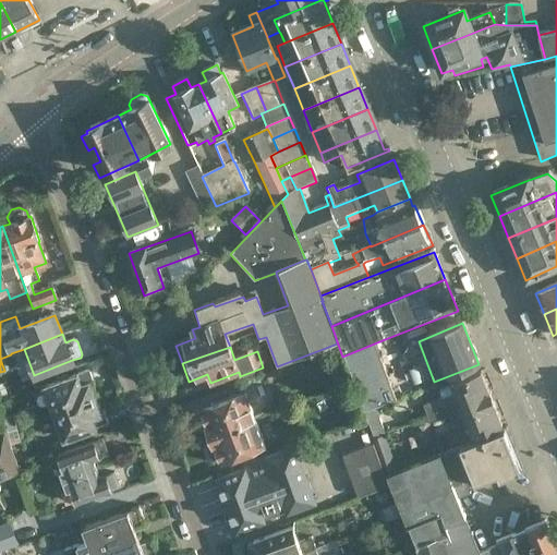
[(269,384),(282,378),(279,368),(265,373),(269,384)]
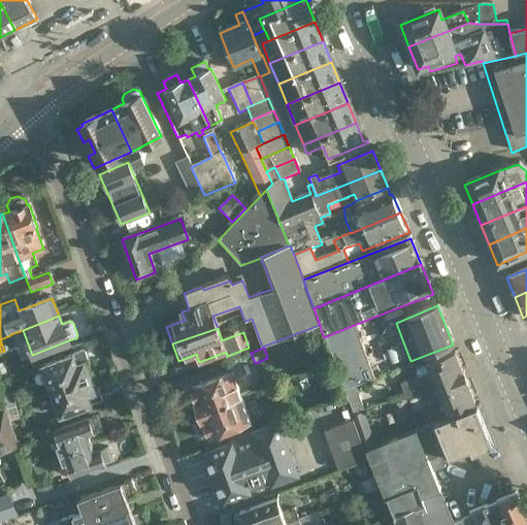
[(84,351),(72,355),(41,366),(51,392),(90,378),(85,363),(88,363),(84,351)]
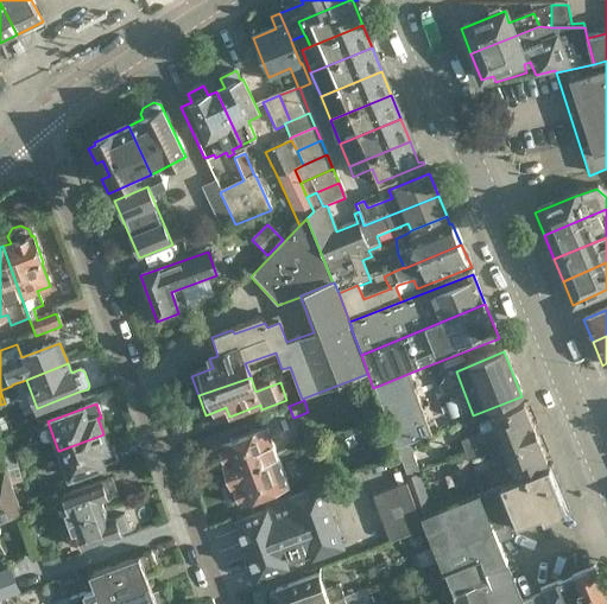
[(468,463),(488,455),(535,437),(524,407),(481,424),(479,427),(482,434),(460,443),(468,463)]
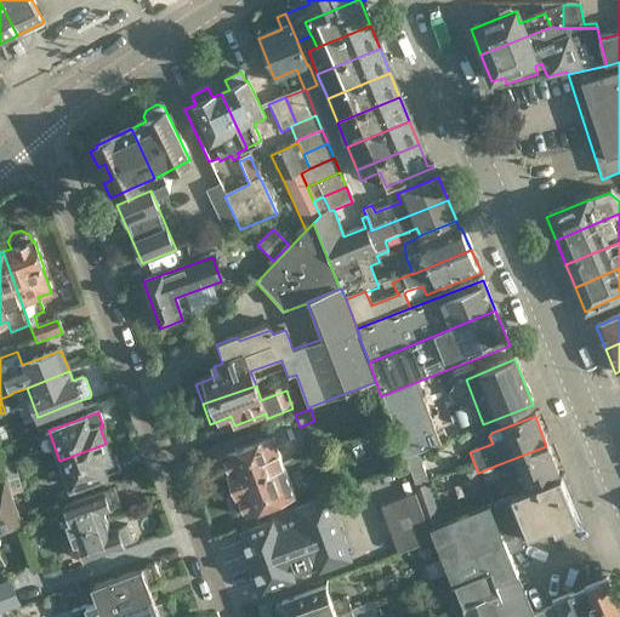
[(3,440),(10,438),(7,430),(0,434),(3,440)]
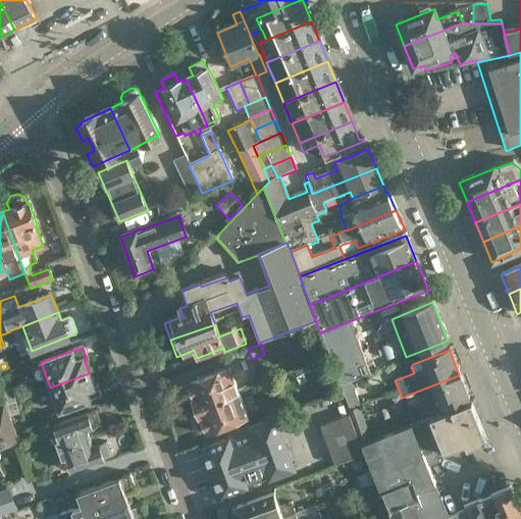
[(189,382),(189,384),(177,388),(184,403),(194,399),(198,407),(238,393),(228,368),(189,382)]
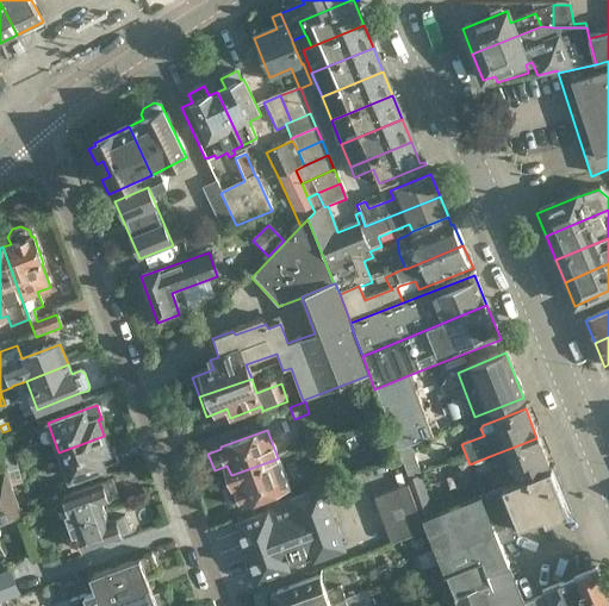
[(110,453),(104,436),(58,453),(69,481),(117,463),(113,451),(110,453)]
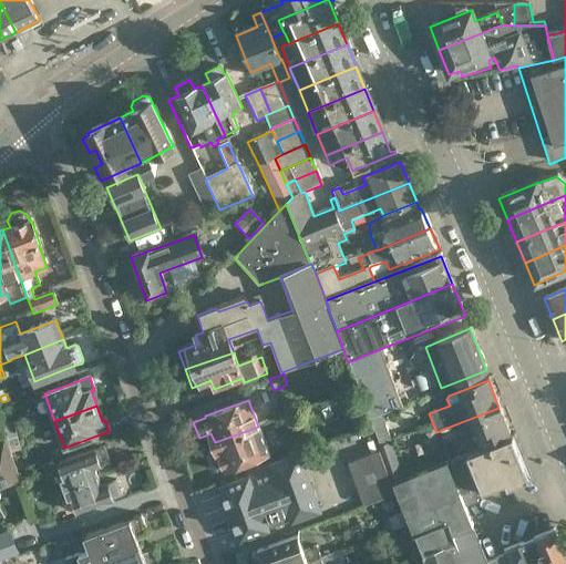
[(456,453),(479,445),(508,433),(498,408),(455,424),(462,441),(453,444),(456,453)]
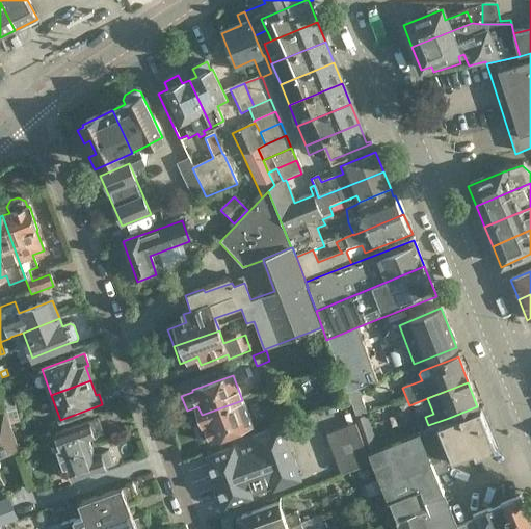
[(361,389),(347,394),(355,419),(354,419),(367,454),(368,454),(378,450),(366,416),(367,416),(367,415),(360,397),(364,396),(361,389)]
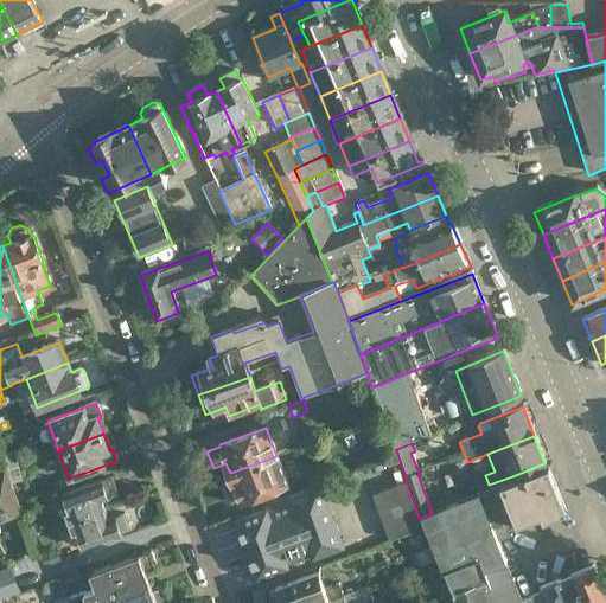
[(7,469),(18,466),(13,453),(2,456),(7,469)]
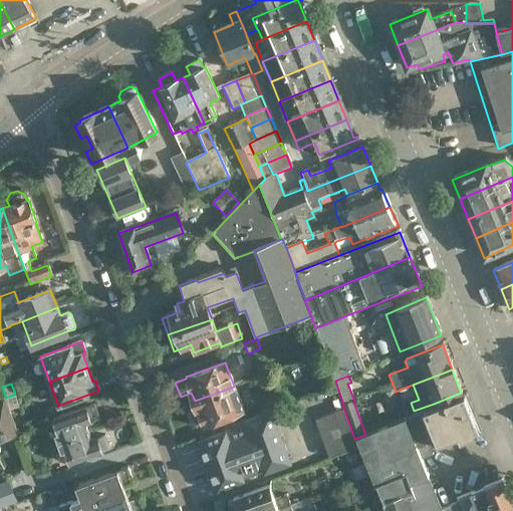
[(195,401),(198,410),(188,414),(193,428),(203,424),(203,426),(243,411),(234,387),(195,401)]
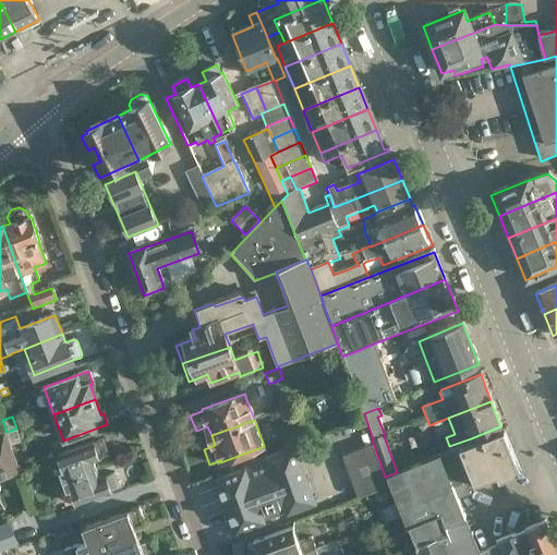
[(16,429),(7,432),(12,447),(22,444),(16,429)]
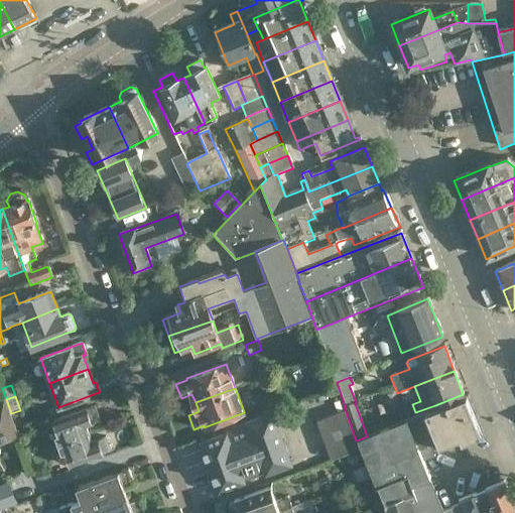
[(266,401),(270,411),(281,406),(278,397),(266,401)]
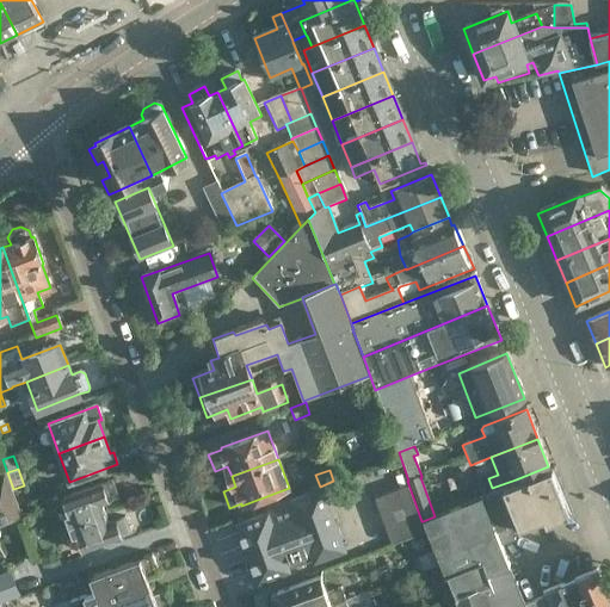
[(525,606),(510,568),(501,546),(516,540),(511,530),(529,522),(533,530),(568,516),(549,470),(439,514),(435,516),(423,521),(436,553),(442,567),(445,577),(448,577),(455,598),(454,598),(457,606),(525,606)]
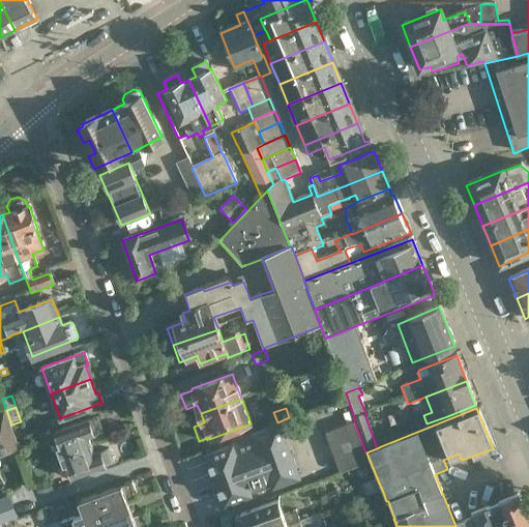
[(0,457),(17,450),(5,411),(0,412),(0,457)]
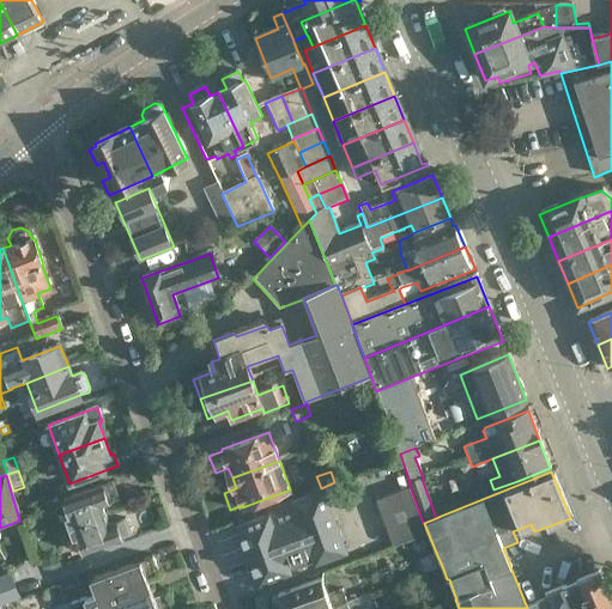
[(70,530),(111,515),(107,504),(119,499),(113,485),(102,488),(101,488),(64,501),(70,518),(65,519),(70,530)]
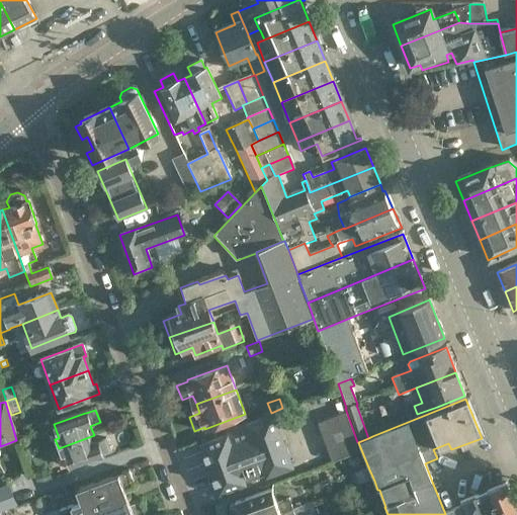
[(360,451),(357,442),(346,413),(318,423),(331,461),(360,451)]
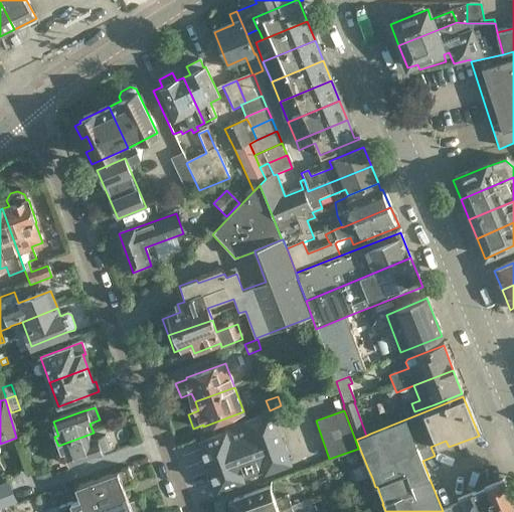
[(218,491),(290,464),(271,414),(247,422),(247,423),(224,433),(225,435),(201,444),(218,491)]
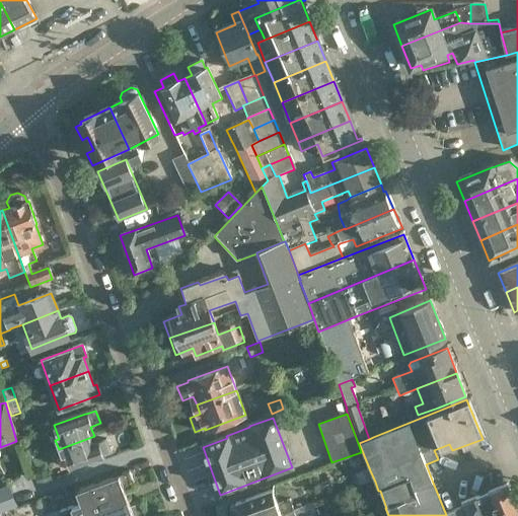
[(94,436),(59,449),(62,458),(65,457),(70,470),(102,458),(112,454),(107,441),(97,445),(94,436)]
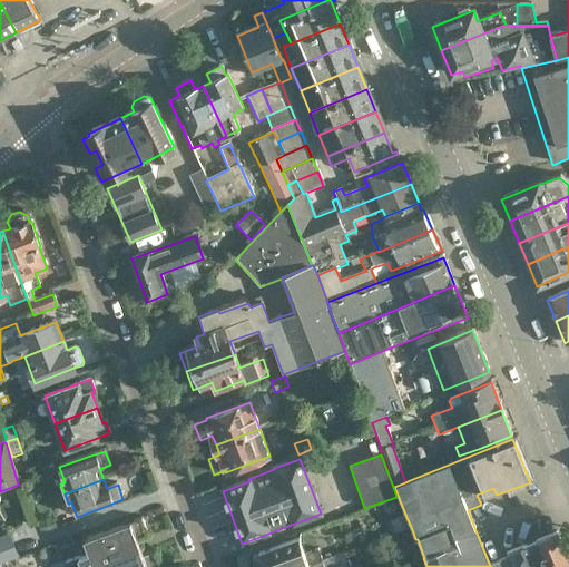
[(394,536),(412,529),(406,517),(390,524),(394,536)]
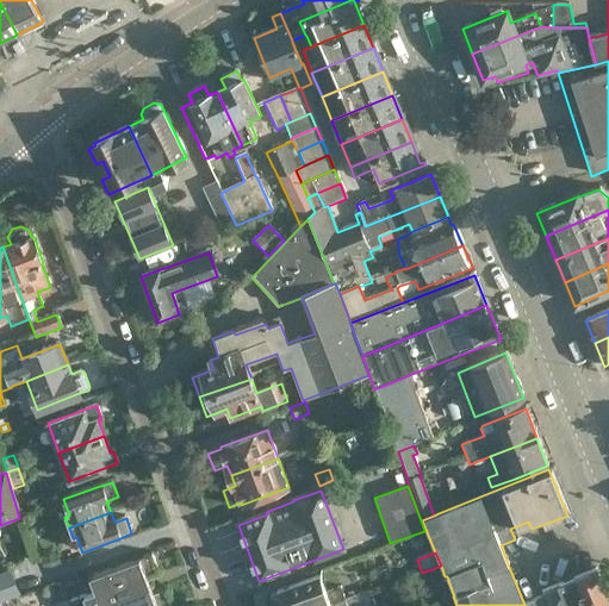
[(99,605),(150,587),(147,579),(160,575),(153,555),(91,578),(97,593),(69,603),(70,605),(99,605)]
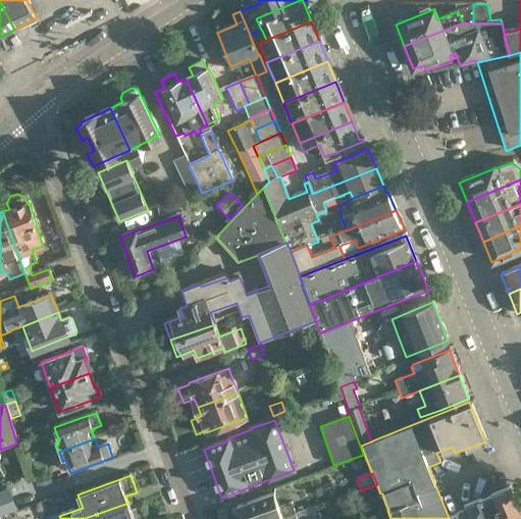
[(9,489),(0,494),(0,518),(9,515),(9,516),(18,512),(9,489)]
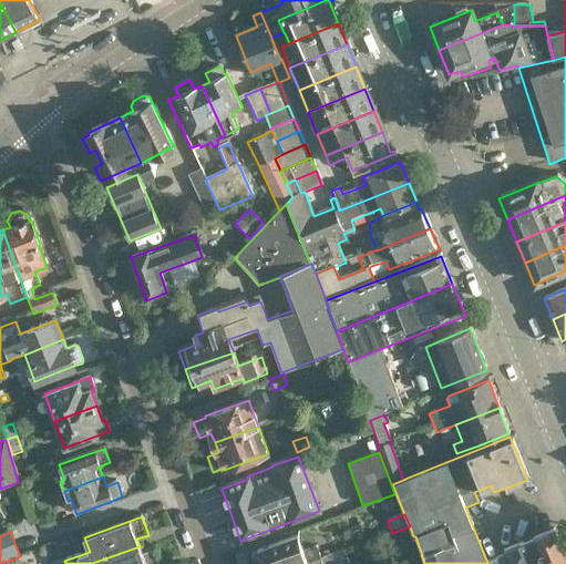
[(531,563),(562,551),(554,532),(504,552),(505,555),(487,563),(531,563)]
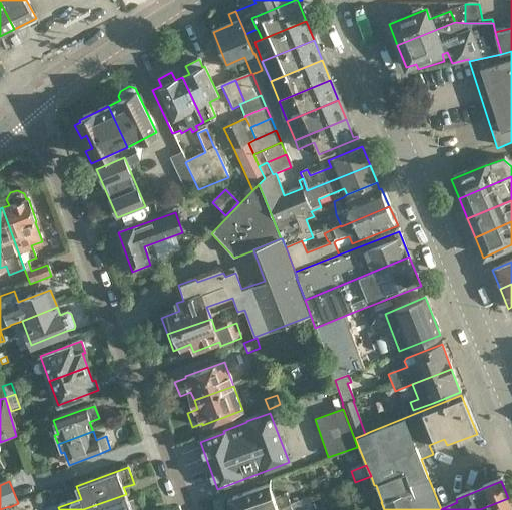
[(279,509),(289,506),(289,504),(286,496),(275,500),(270,486),(231,499),(235,509),(279,509)]
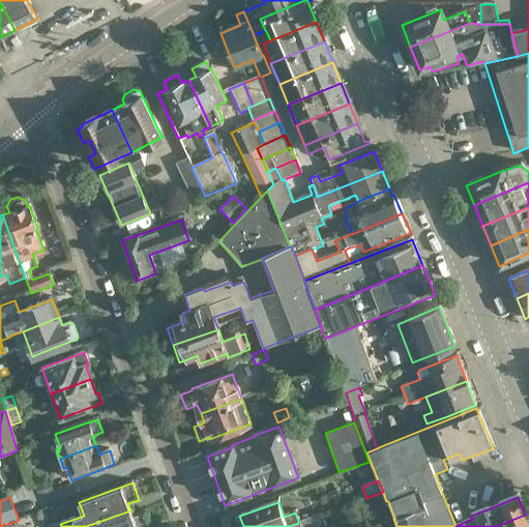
[(134,518),(130,510),(86,526),(148,526),(144,515),(134,518)]
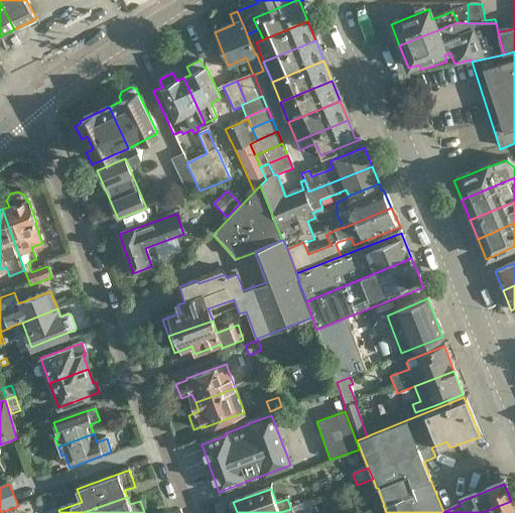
[(514,512),(514,511),(511,501),(483,512),(514,512)]
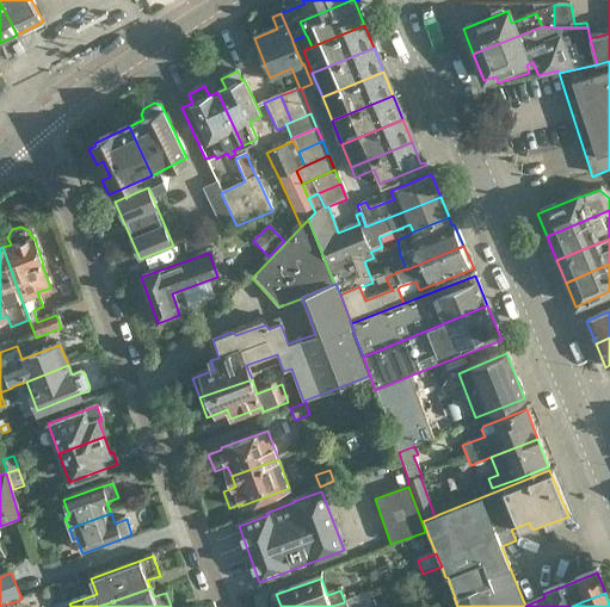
[(370,606),(365,594),(357,598),(356,595),(344,600),(344,602),(332,606),(370,606)]
